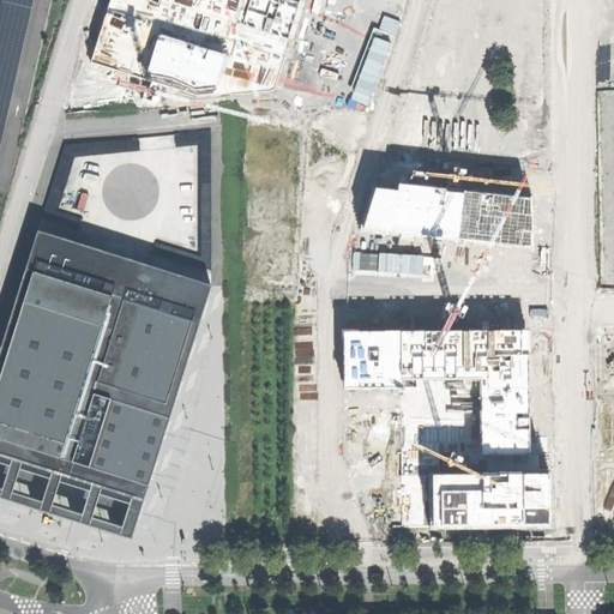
[(0,148),(32,0),(0,0),(0,5),(0,148)]
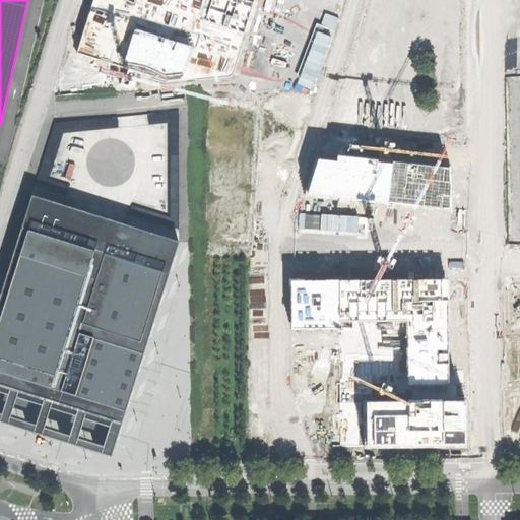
[(92,0),(77,53),(166,83),(231,77),(244,33),(253,0),(92,0)]
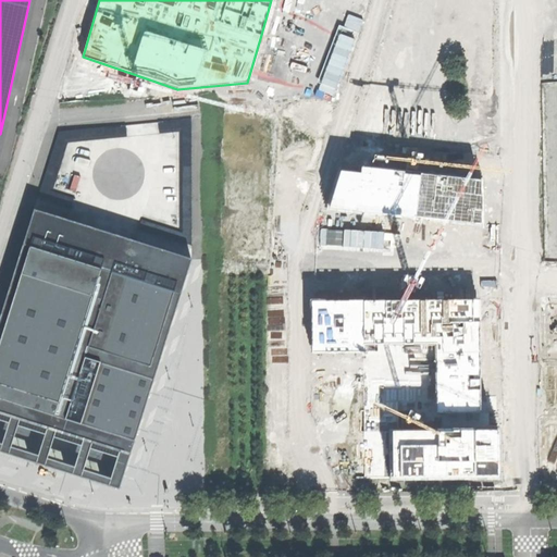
[(193,166),(193,120),(160,120),(160,132),(184,132),(184,168),(193,166)]
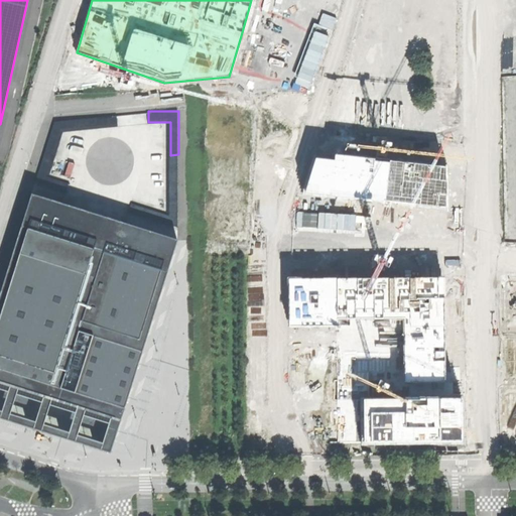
[(118,125),(117,116),(54,122),(55,131),(118,125)]
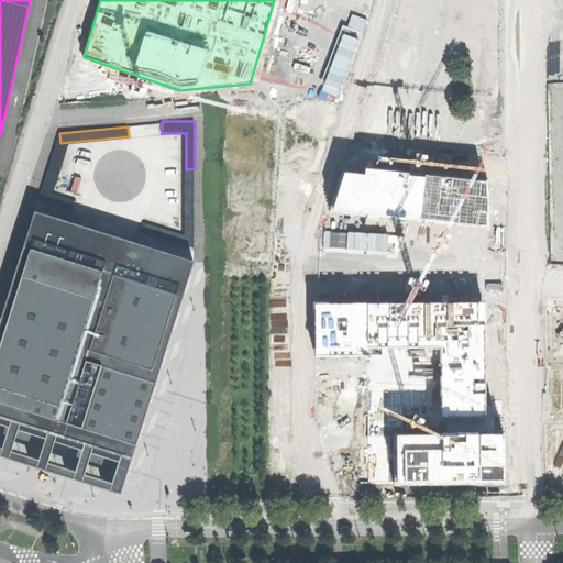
[(364,176),(343,174),(331,212),(488,227),(488,184),(424,177),(423,179),(407,178),(407,175),(364,170),(364,176)]
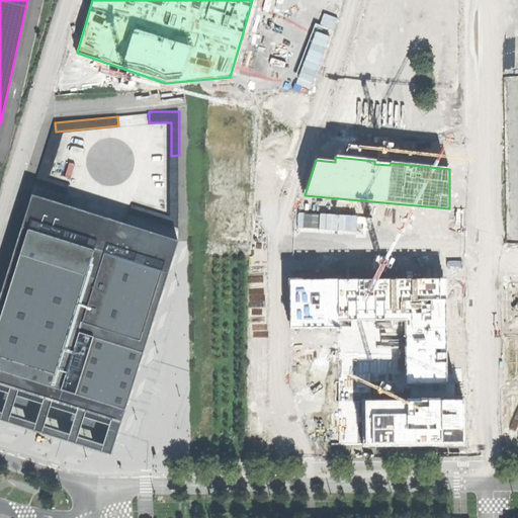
[(30,194),(0,288),(0,419),(84,446),(108,453),(175,240),(30,194)]
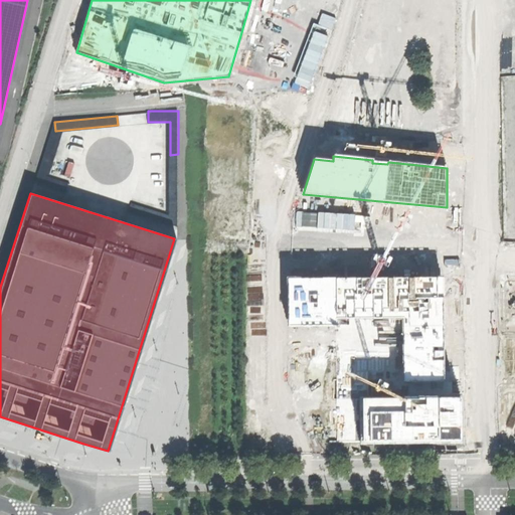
[(444,278),(288,279),(288,327),(336,326),(336,319),(402,319),(403,382),(445,381),(444,278)]
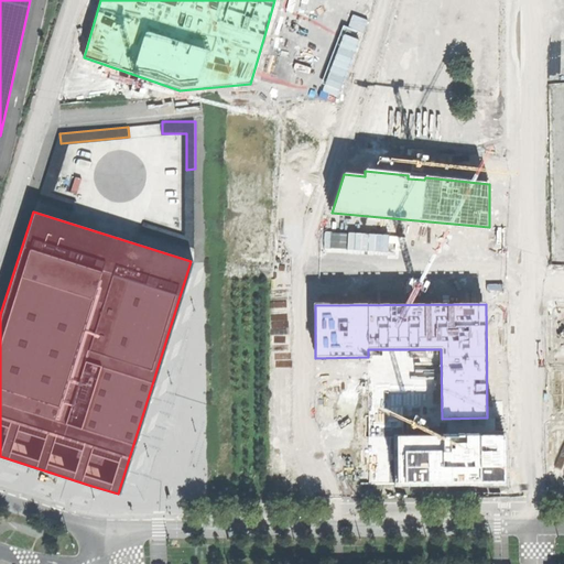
[(549,483),(563,481),(563,308),(548,308),(549,364),(563,362),(563,422),(549,423),(549,483)]
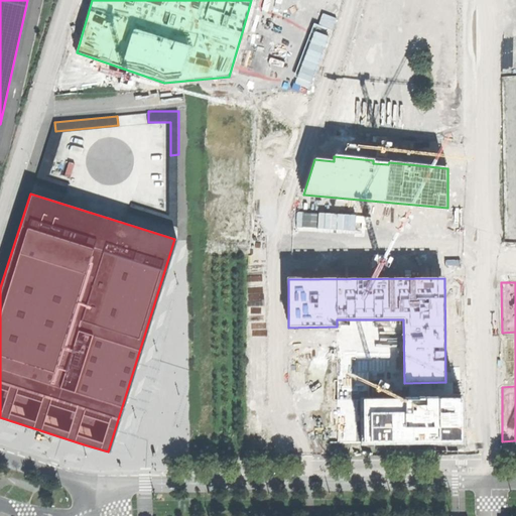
[(461,441),(461,399),(363,399),(363,442),(461,441)]
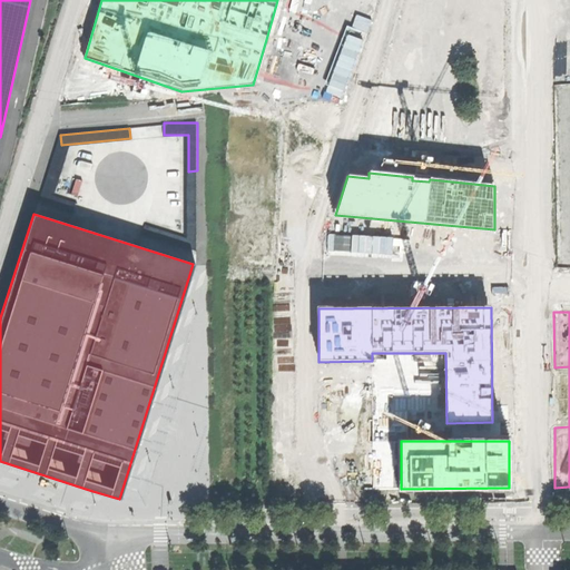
[(337,457),(338,473),(354,472),(354,455),(337,457)]
